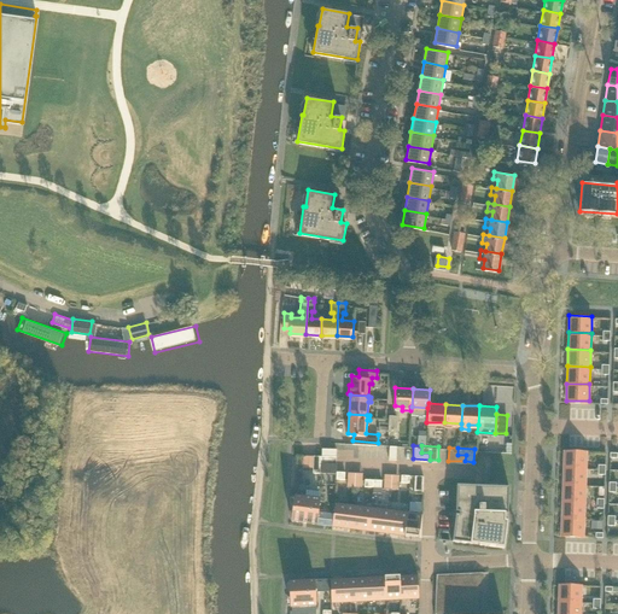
[(564,449),(564,466),(587,467),(587,450),(564,449)]
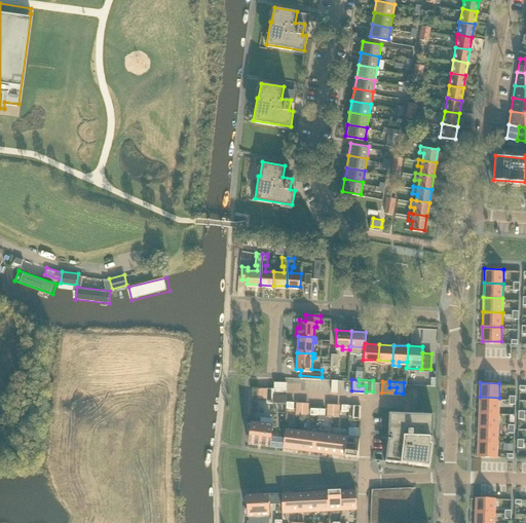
[(273,394),(273,401),(286,402),(286,394),(273,394)]
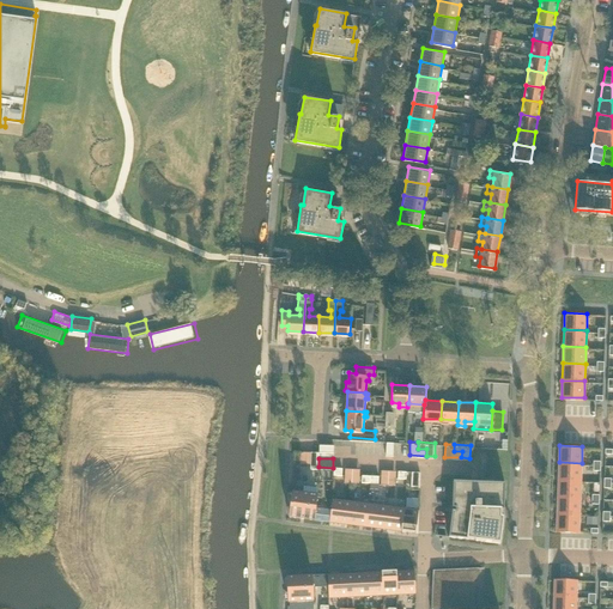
[(559,462),(558,479),(581,480),(582,463),(559,462)]
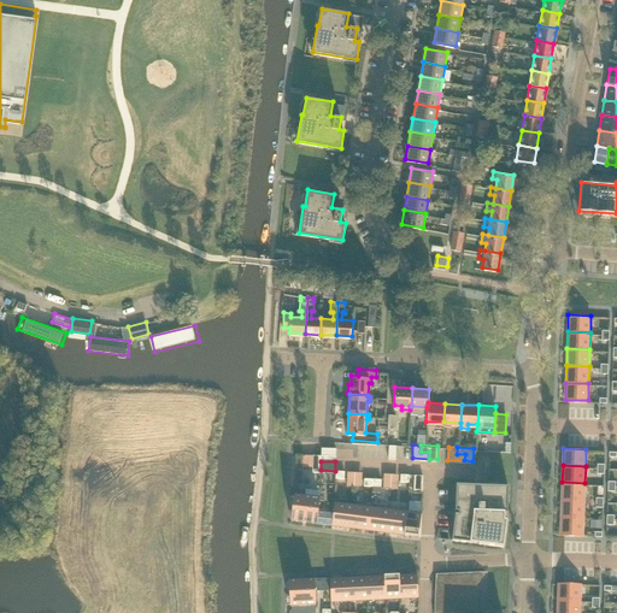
[(509,484),(457,482),(456,508),(458,510),(458,512),(456,512),(452,538),(504,544),(507,518),(504,518),(505,511),(507,511),(509,484)]
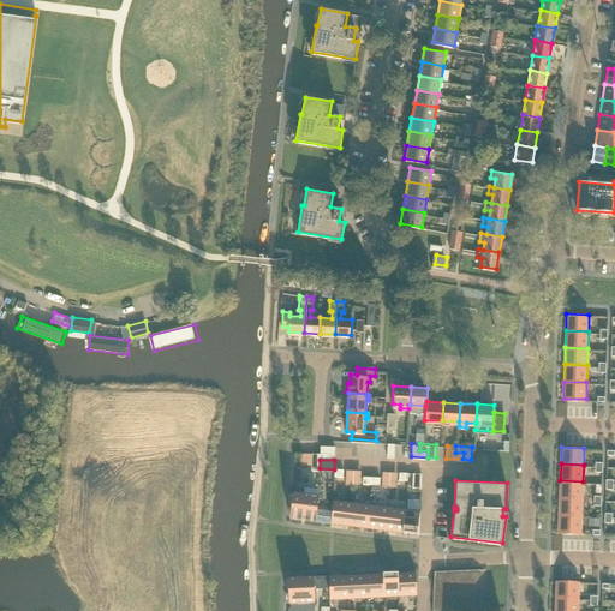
[(560,480),(560,497),(583,498),(583,481),(560,480)]
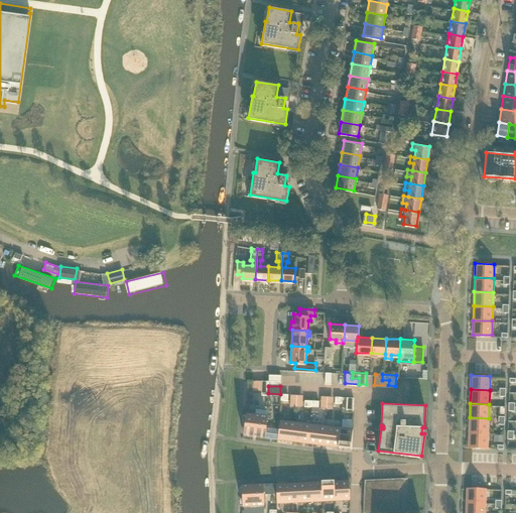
[(246,412),(245,422),(266,425),(267,414),(246,412)]
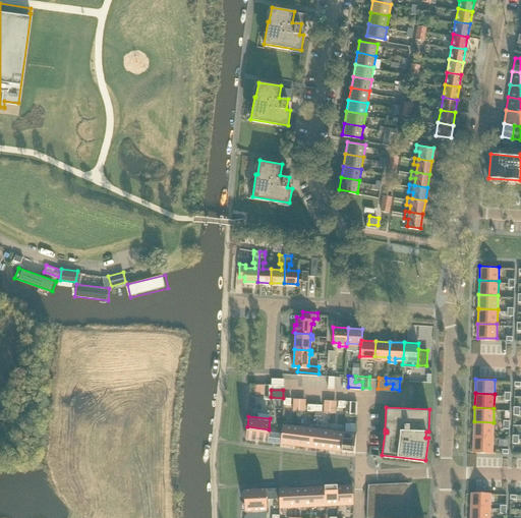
[(474,421),(473,436),(493,437),(494,422),(474,421)]
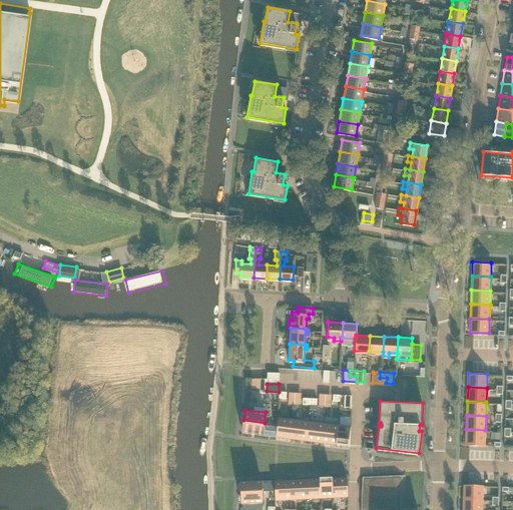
[(279,416),(276,435),(292,437),(294,418),(279,416)]
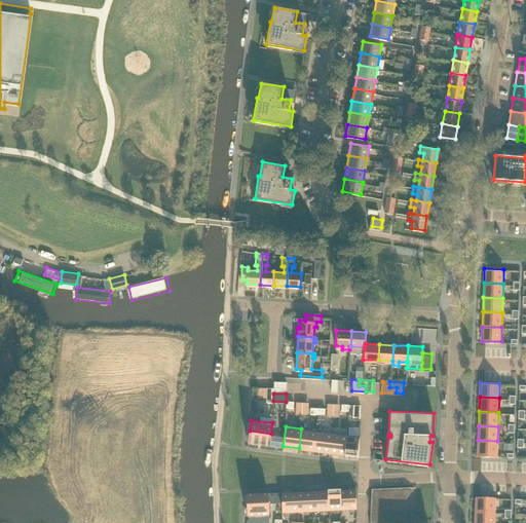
[(299,448),(314,450),(316,431),(301,428),(299,448)]
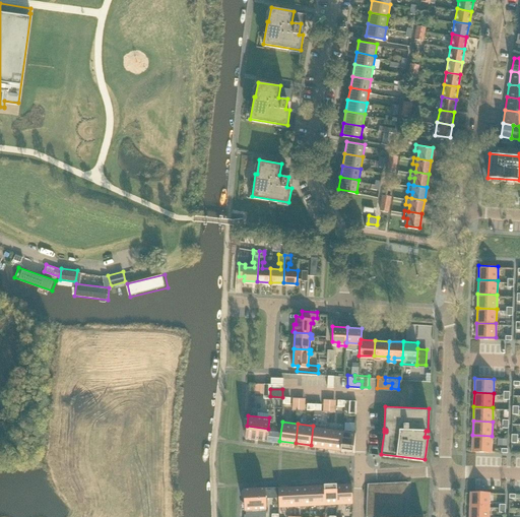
[(267,440),(268,429),(247,426),(245,437),(267,440)]
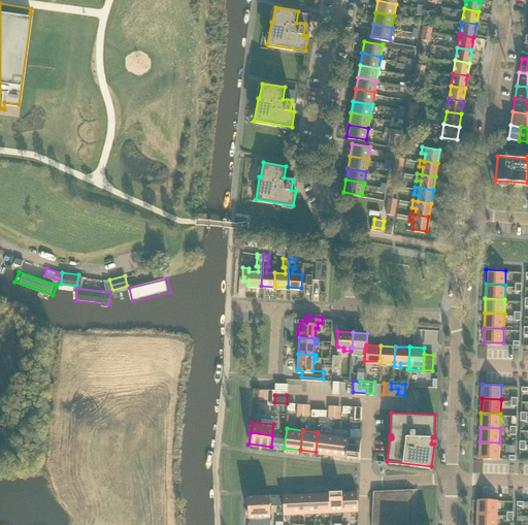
[(316,452),(331,454),(333,434),(318,432),(316,452)]
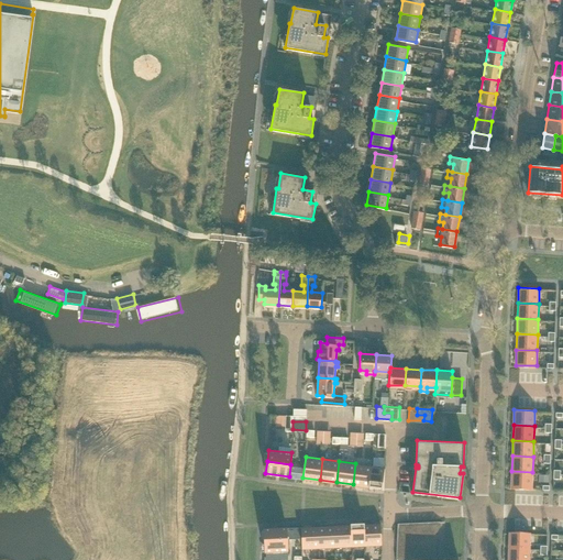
[(353,484),(368,486),(372,465),(355,463),(353,484)]
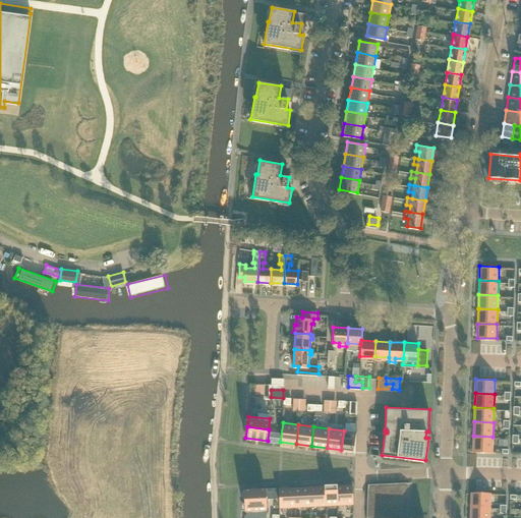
[(341,450),(353,451),(356,432),(344,430),(341,450)]
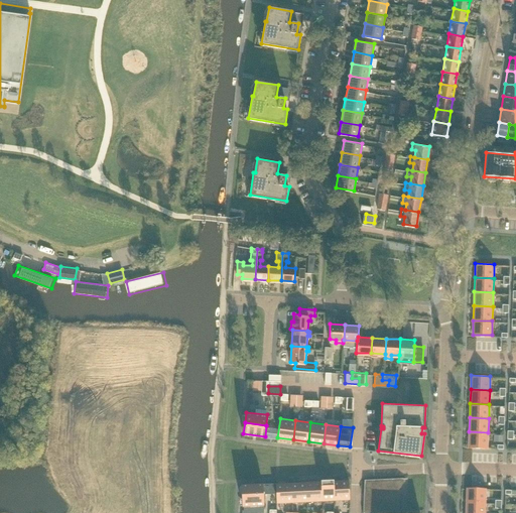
[(469,431),(469,446),(488,446),(488,432),(469,431)]
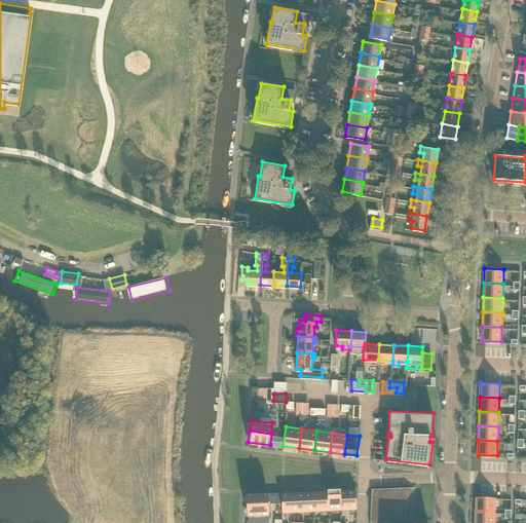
[(414,522),(415,505),(416,486),(393,487),(371,487),(371,505),(370,522),(377,522),(384,522),(414,522)]
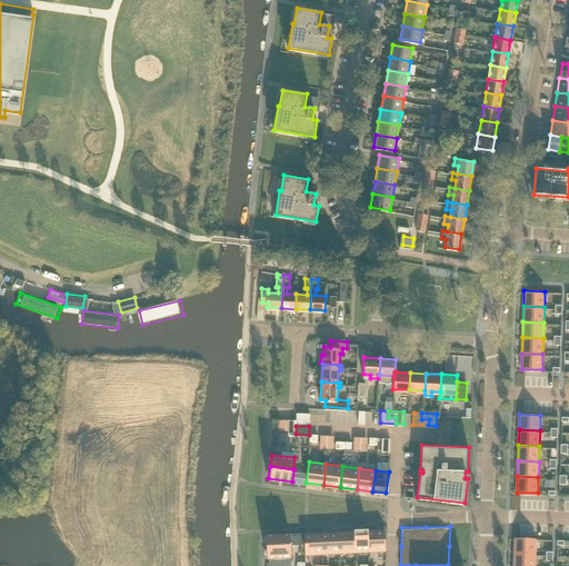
[(356,550),(368,550),(367,528),(355,529),(356,550)]
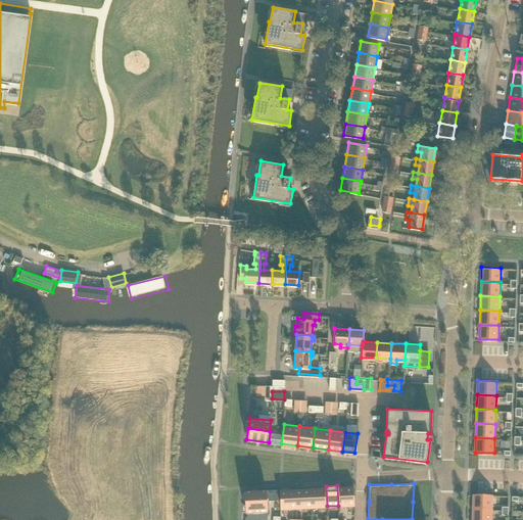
[(338,506),(354,505),(353,485),(337,485),(338,506)]
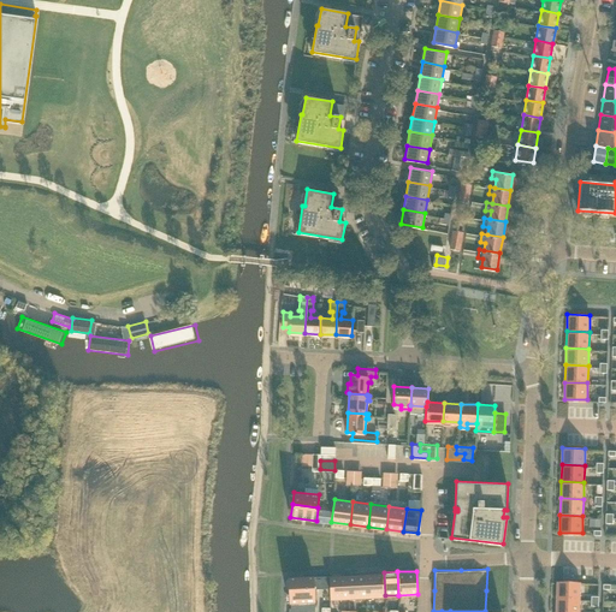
[(367,596),(385,595),(384,572),(366,574),(367,596)]
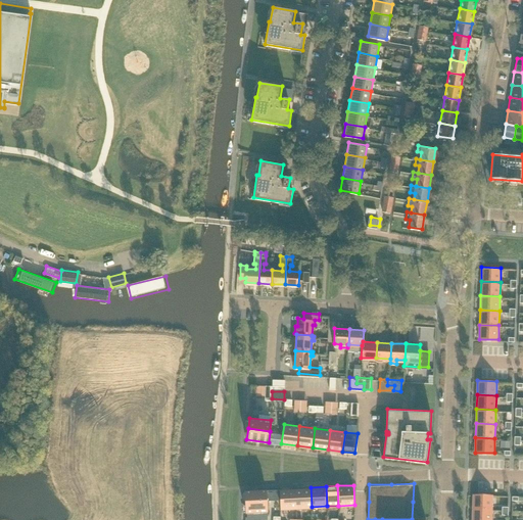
[(280,488),(281,509),(296,508),(295,487),(280,488)]
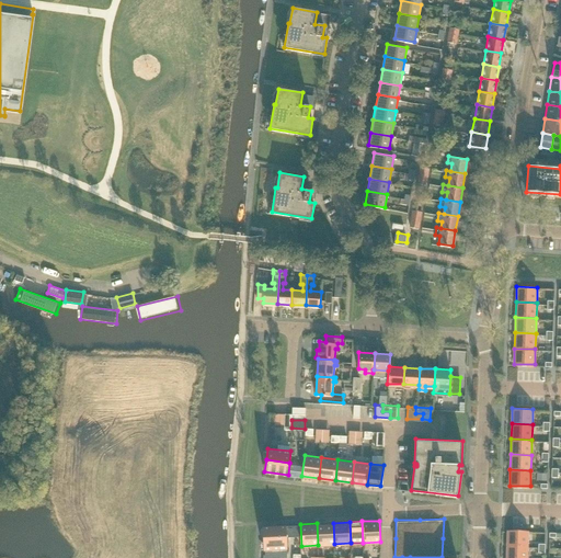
[(318,545),(334,544),(333,523),(317,523),(318,545)]
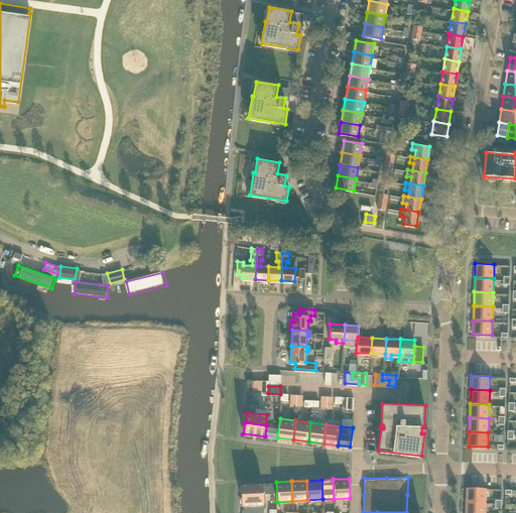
[(242,494),(263,493),(263,483),(241,484),(242,494)]
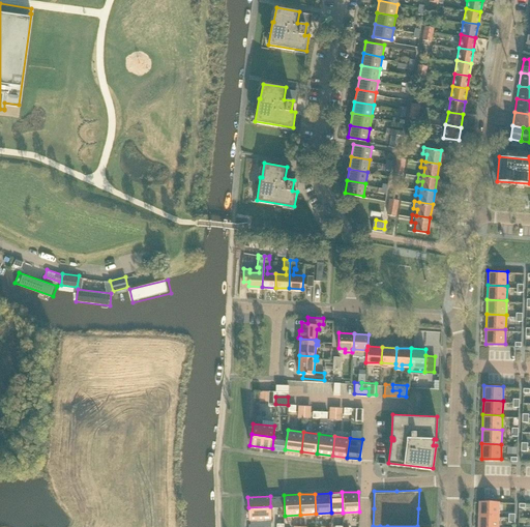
[(479,500),(479,515),(499,516),(499,500),(479,500)]
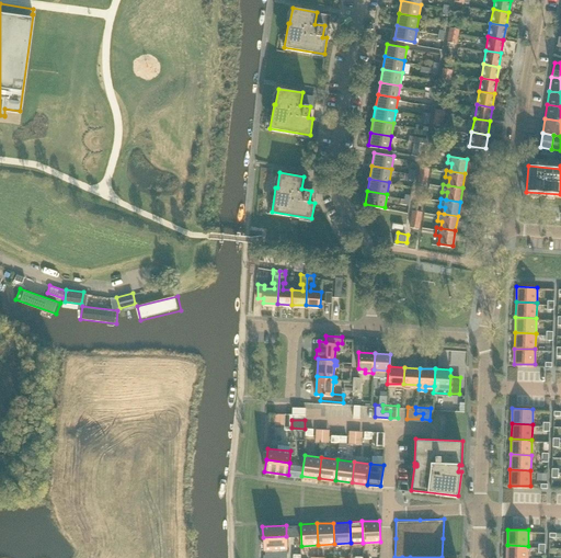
[(263,549),(287,548),(286,536),(263,537),(263,549)]
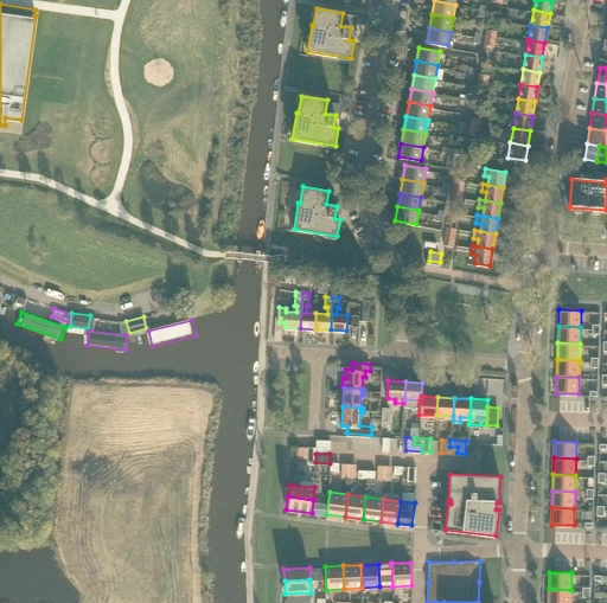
[(549,589),(548,602),(570,602),(572,590),(549,589)]
